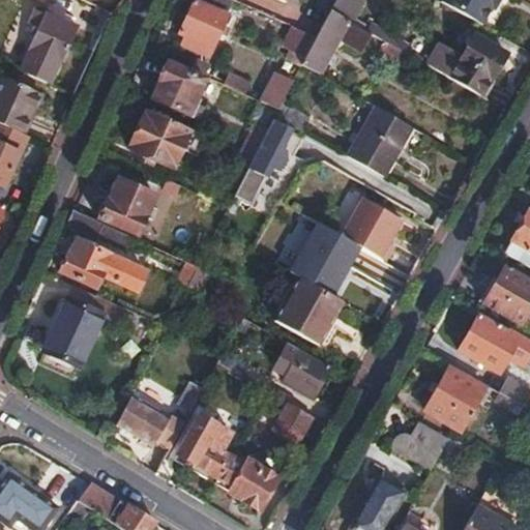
[(194,0),(178,34),(183,36),(180,45),(199,53),(202,46),(210,49),(226,13),(194,0)]
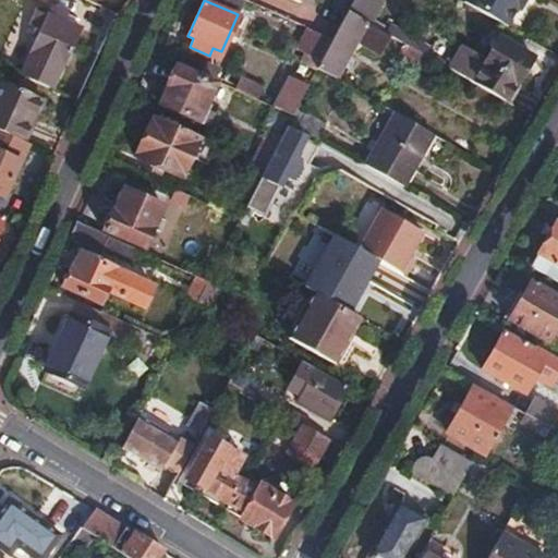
[(351,0),(347,9),(363,17),(372,0),(351,0)]
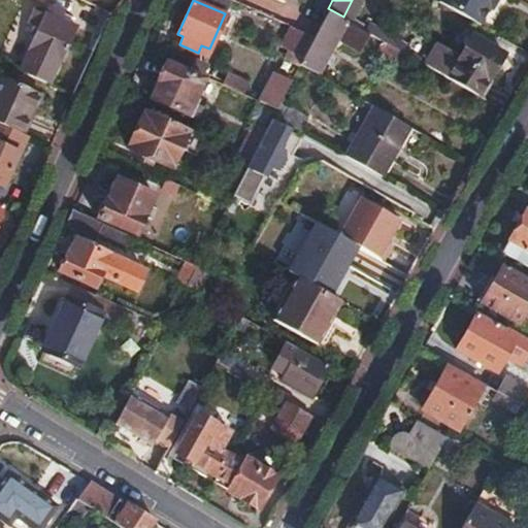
[(438,0),(438,1),(444,4),(480,25),(490,7),(492,8),(496,0),(438,0)]
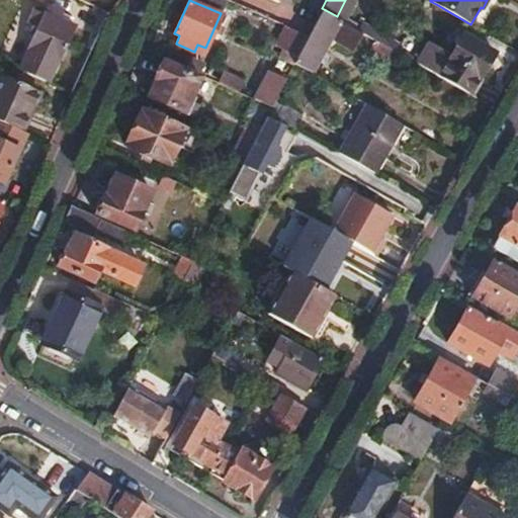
[(47,6),(20,65),(51,79),(74,25),(60,19),(65,9),(54,4),(47,6)]
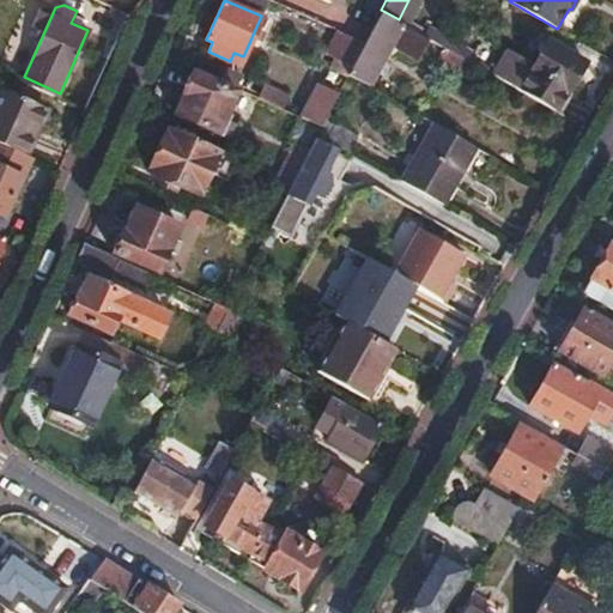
[(381,10),(365,41),(360,48),(350,72),(371,83),(393,44),(420,59),(430,38),(399,19),(381,10)]
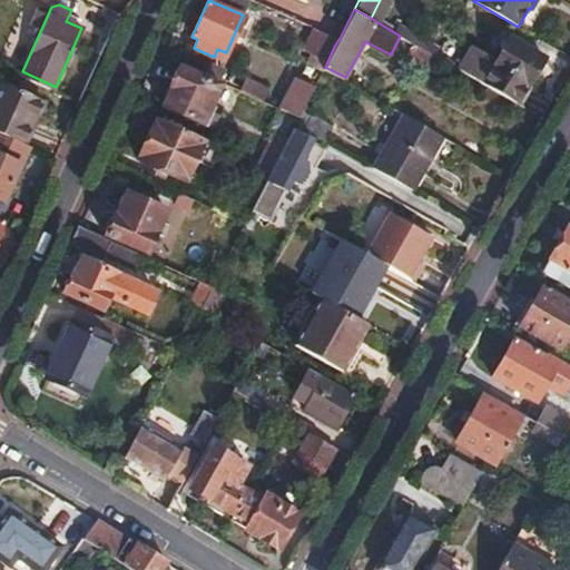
[(325,67),(335,45),(316,36),(304,60),(323,71),(324,69),(325,67)]
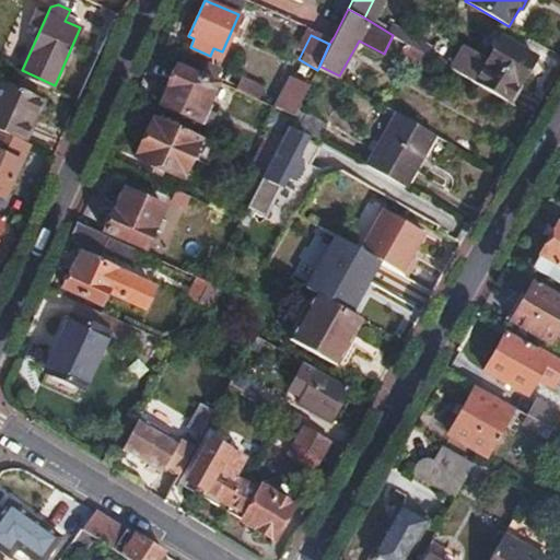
[(501,38),(475,82),(508,101),(533,56),(501,38)]
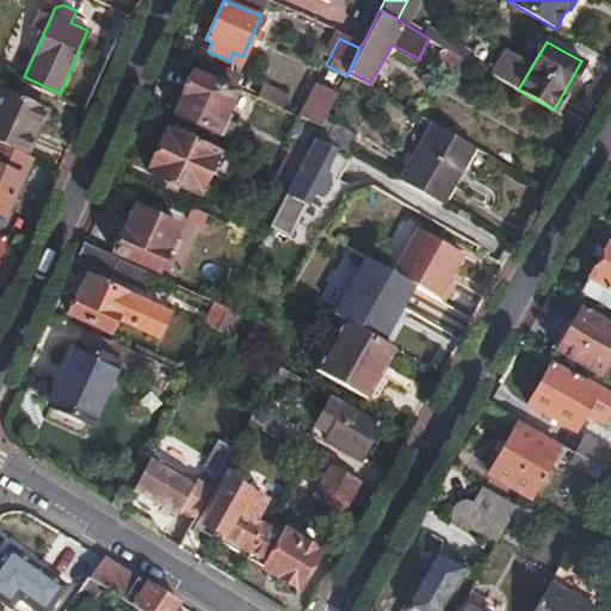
[(586,111),(599,73),(580,67),(567,104),(586,111)]
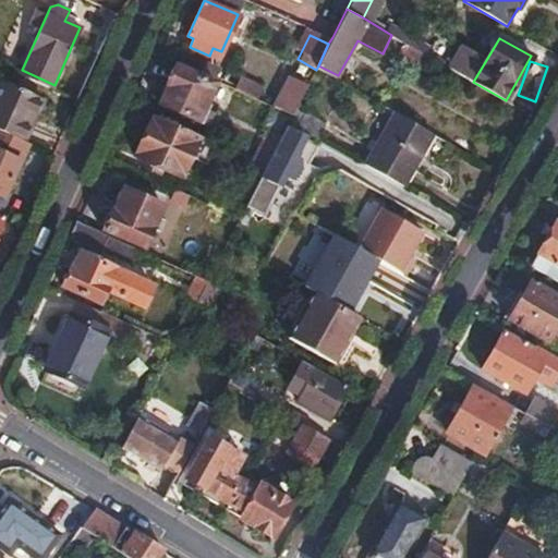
[(218,81),(174,62),(157,102),(199,121),(218,81)]
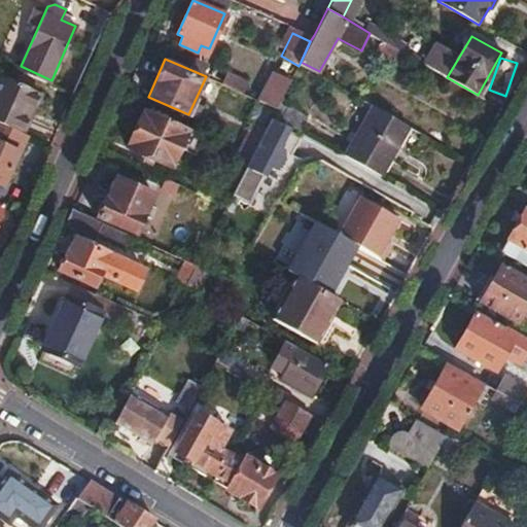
[(219,86),(243,95),(248,79),(224,72),(219,86)]
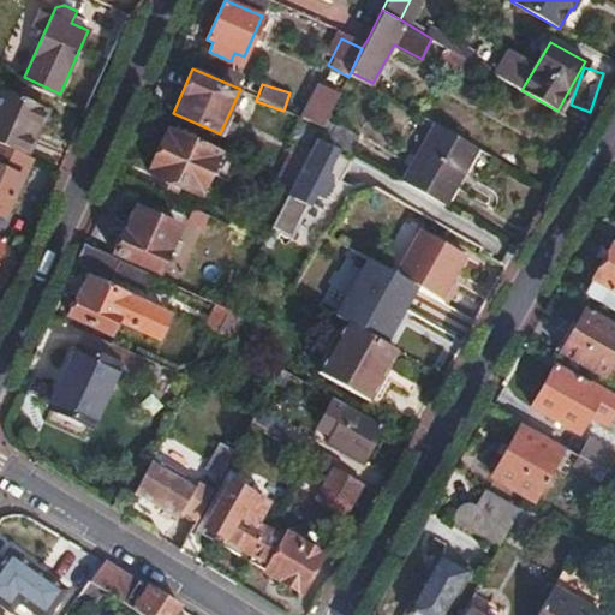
[(317,84),(300,117),(322,127),(327,119),(339,95),(317,84)]
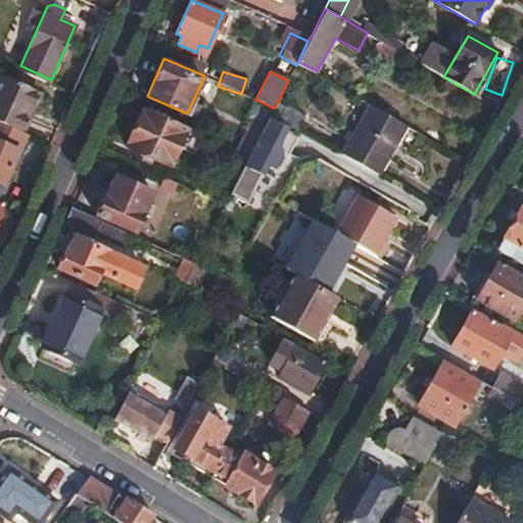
[(5,76),(0,87),(0,122),(27,134),(44,94),(5,76)]
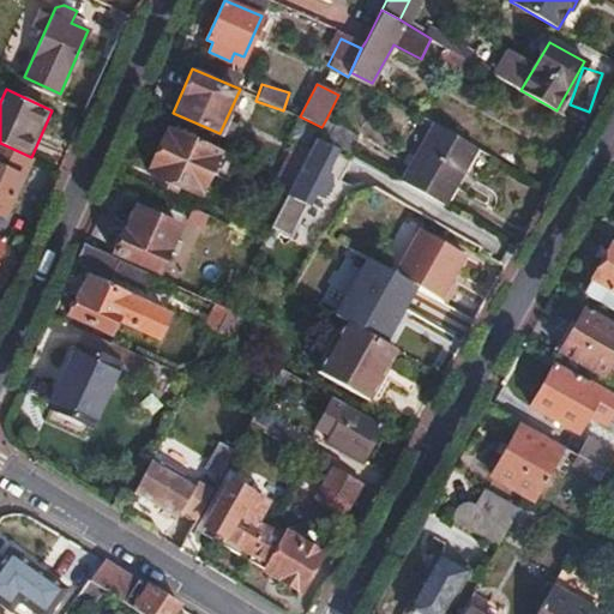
[(326,119),(321,127),(319,133),(349,151),(357,136),(326,119)]
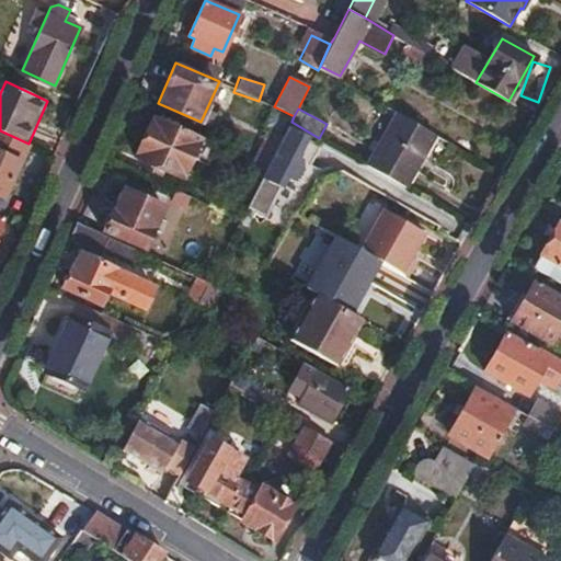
[(398,113),(367,165),(408,187),(437,135),(398,113)]
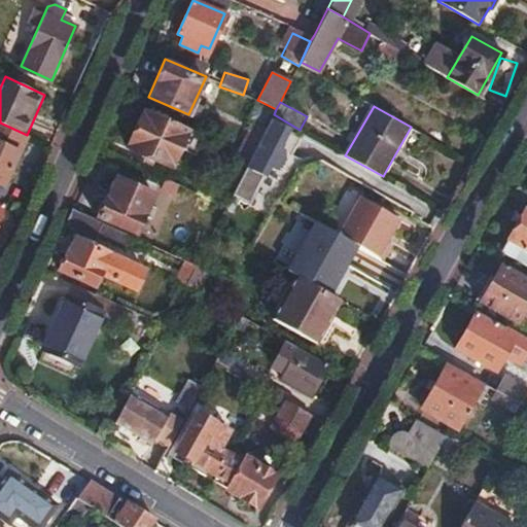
[(189,129),(145,109),(129,146),(172,166),(189,129)]
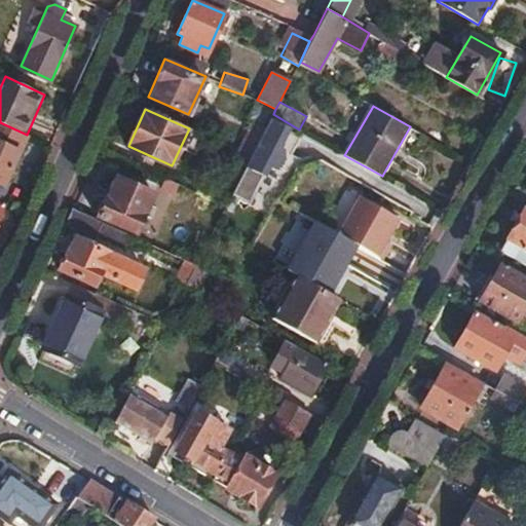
[(237,185),(231,197),(251,208),(272,166),(276,165),(280,160),(282,154),(280,149),(285,140),(290,130),(270,119),(266,128),(252,156),(246,168),(237,185)]
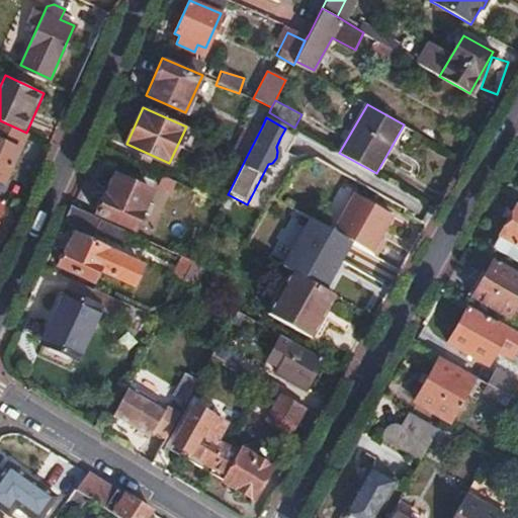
[(26,133),(0,120),(0,179),(3,181),(26,133)]
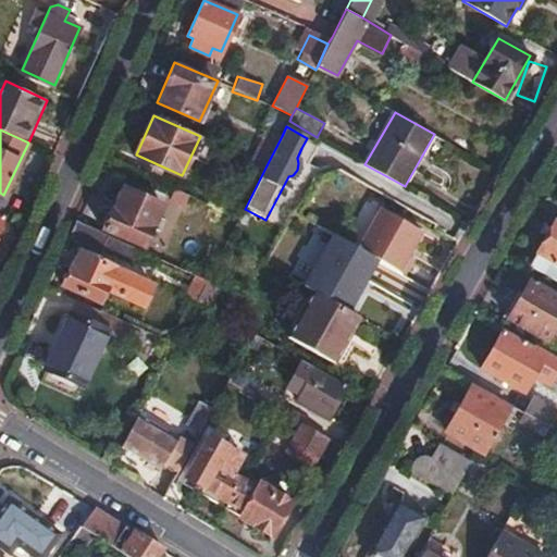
[(268,130),(252,160),(267,165),(282,136),(268,130)]
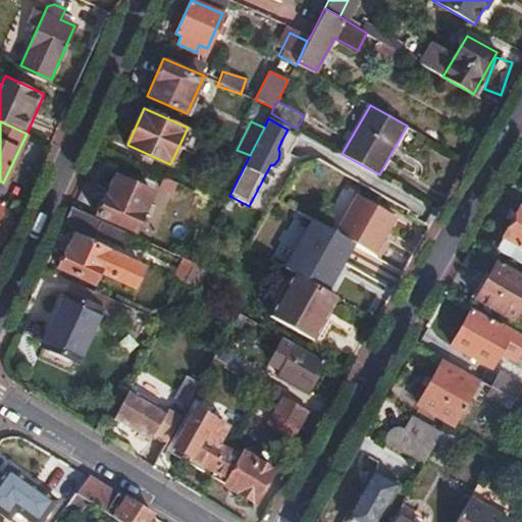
[(288,129),(282,139),(296,146),(300,138),(288,129)]
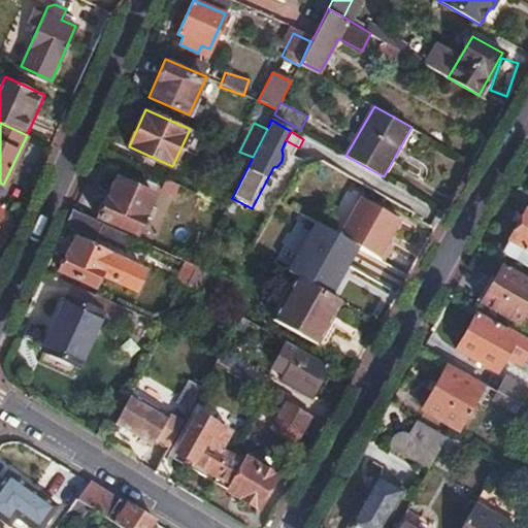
[(253,157),(239,152),(233,163),(237,166),(246,169),(253,157)]
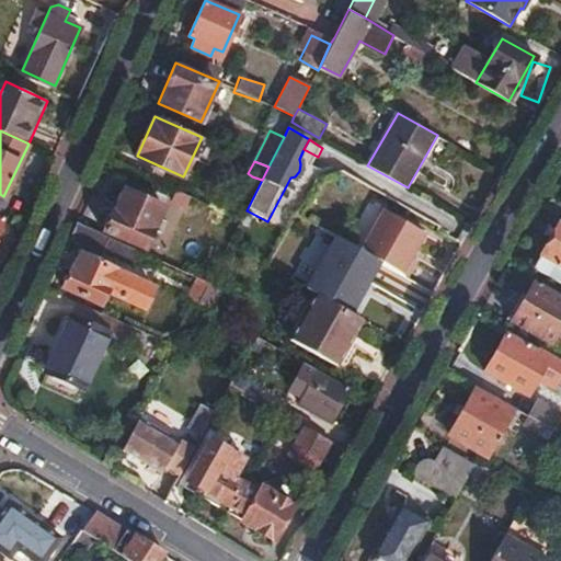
[(244,192),(253,197),(262,180),(252,176),(244,192)]
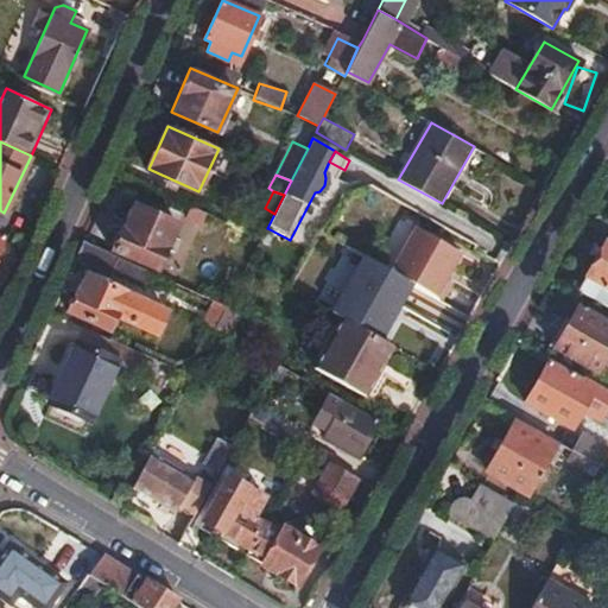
[(111,252),(150,271),(156,273),(177,226),(135,207),(127,228),(122,227),(111,252)]
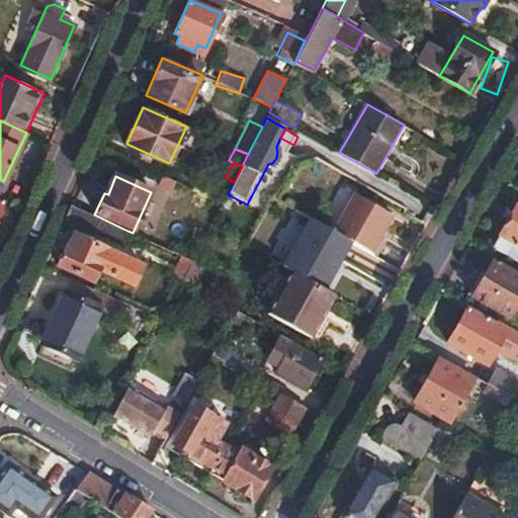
[(400,192),(392,206),(413,218),(420,204),(400,192)]
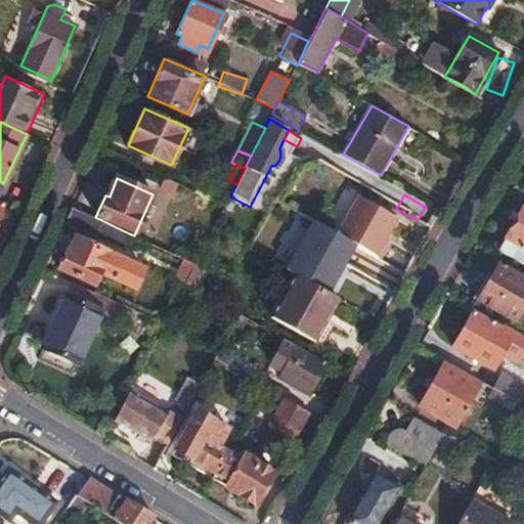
[(357,245),(381,258),(390,244),(385,241),(398,217),(359,195),(338,233),(357,245)]
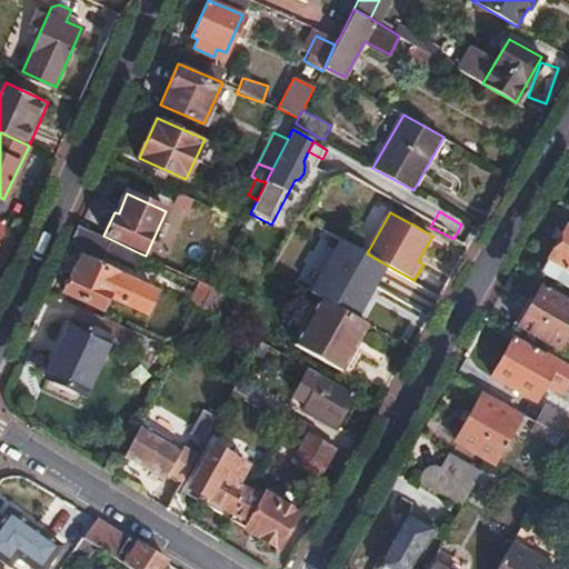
[(80,226),(71,245),(103,259),(106,256),(133,268),(140,253),(103,236),(80,226)]
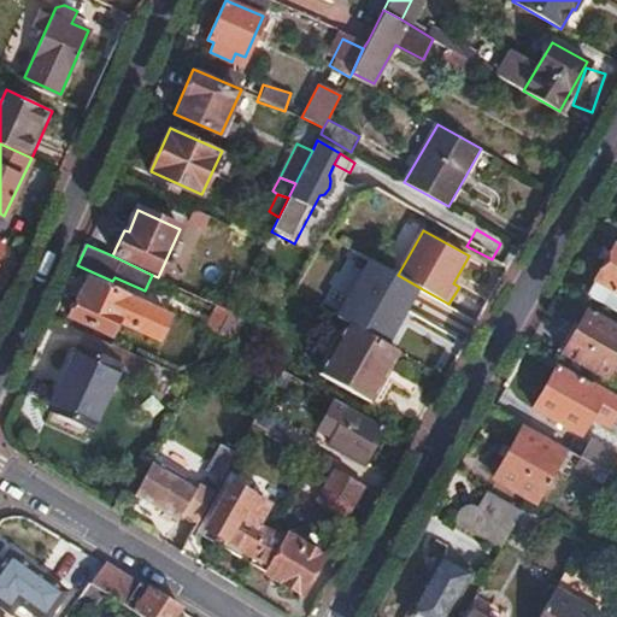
[(616,247),(615,247),(587,294),(616,311),(616,247)]
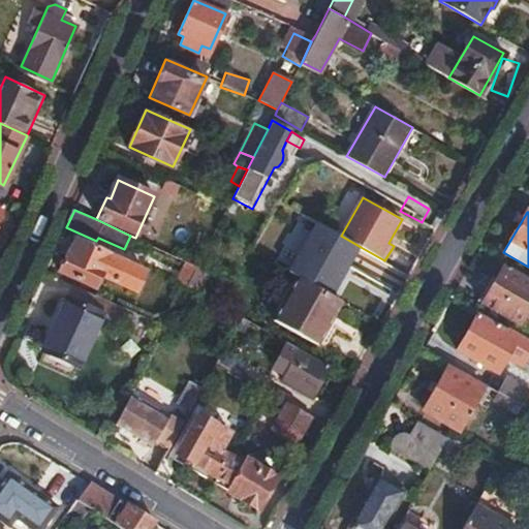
[(297,276),(332,296),(361,247),(341,236),(317,222),(289,271),(297,276)]
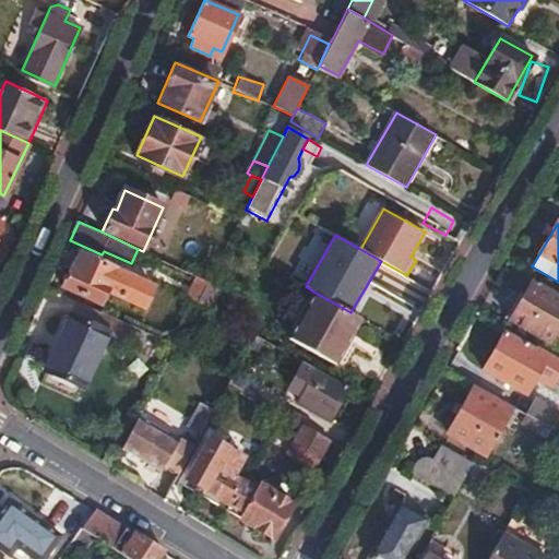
[(79,254),(64,289),(99,305),(106,290),(143,307),(151,286),(79,254)]
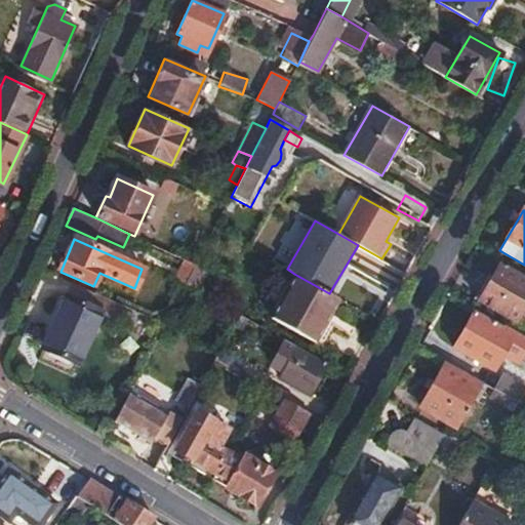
[(196,265),(186,259),(176,278),(187,283),(196,265)]
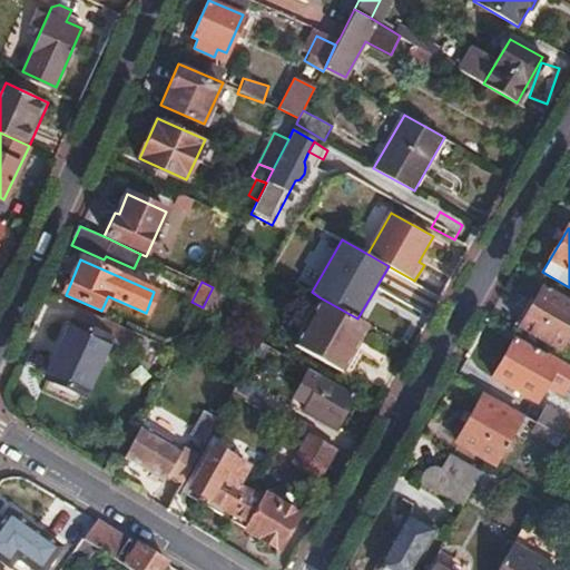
[(569,302),(543,288),(520,327),(560,350),(569,331),(569,323),(569,322),(569,302)]
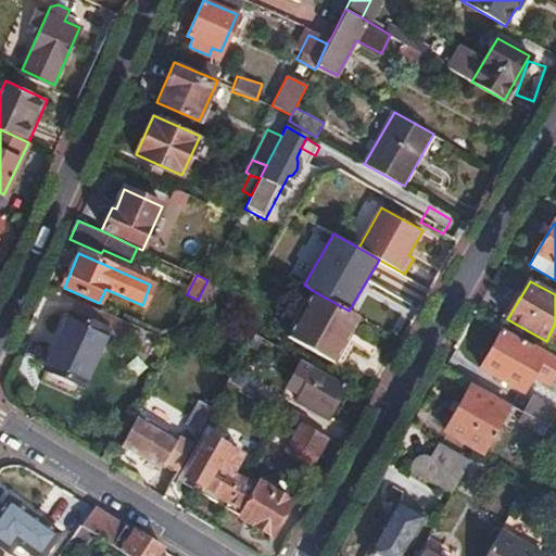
[(349,311),(312,290),(288,336),(333,363),(350,335),(359,317),(349,311)]
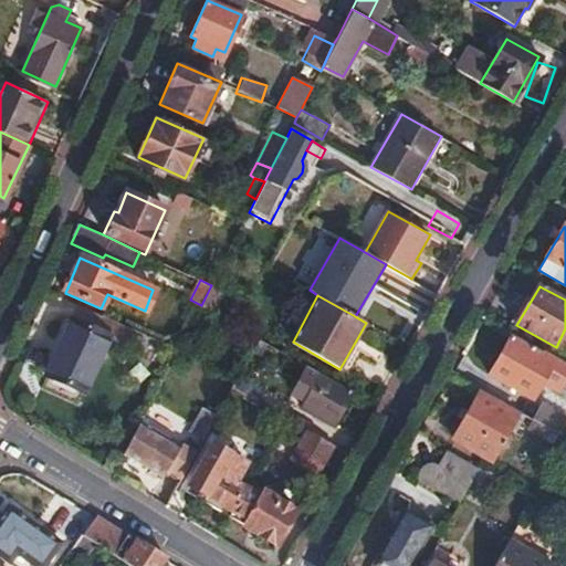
[(115,320),(79,304),(73,318),(108,335),(115,320)]
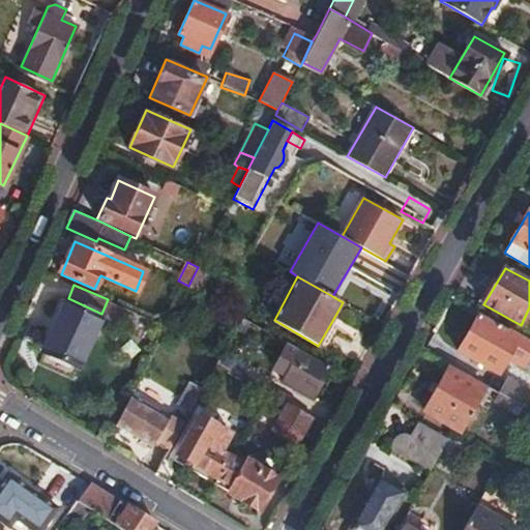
[(101,314),(68,298),(45,351),(80,366),(101,314)]
